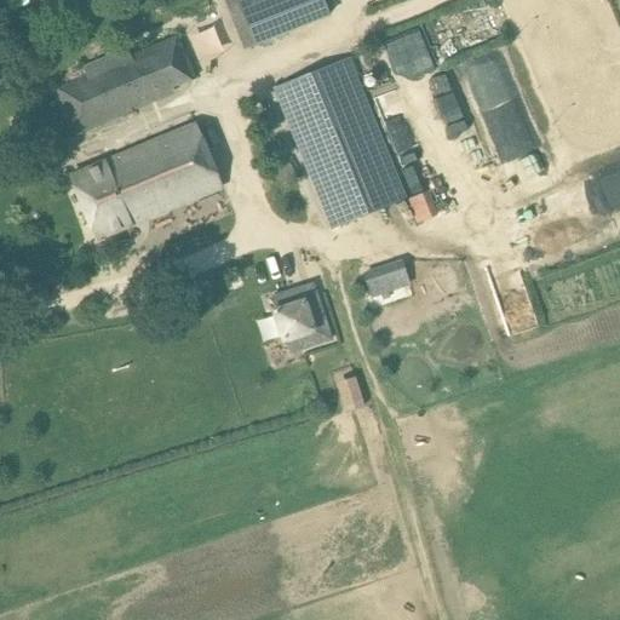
[(225,0),(240,46),(322,21),(316,0),(225,0)]
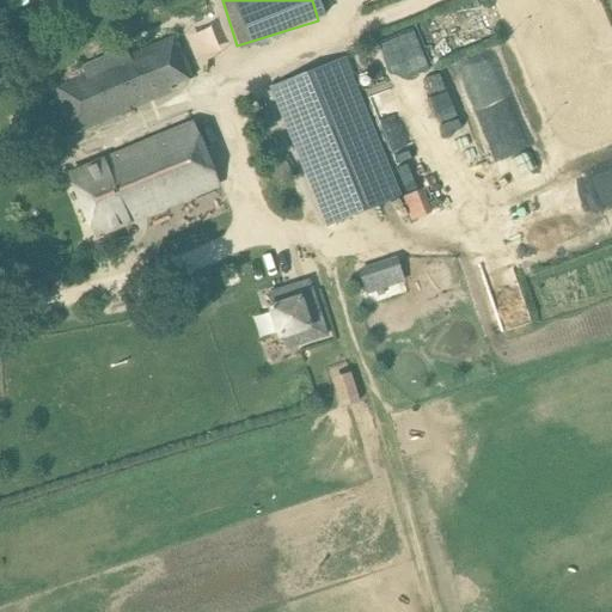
[(427,63),(412,28),(378,42),(391,78),(427,63)]
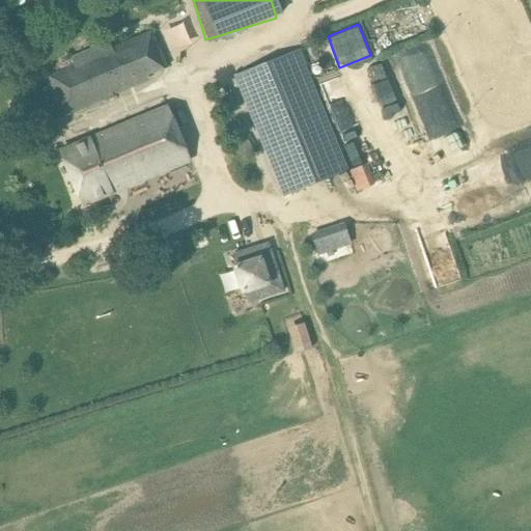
[(66,116),(85,107),(149,76),(167,68),(151,32),(95,55),(91,61),(79,66),(77,63),(67,68),(49,77),(66,116)]
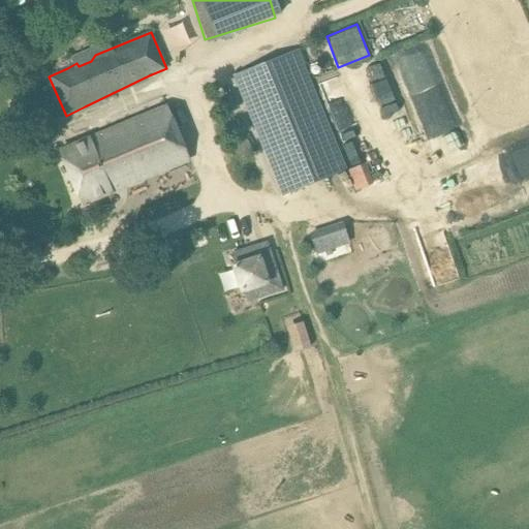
[(376,67),(385,88),(403,80),(426,131),(459,117),(426,39),(393,53),(396,59),(376,67)]
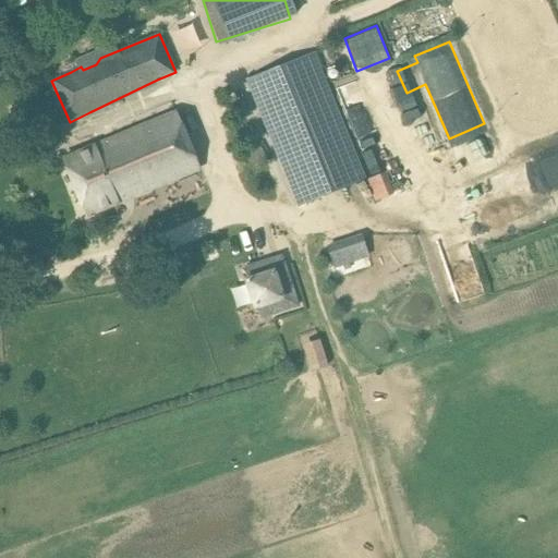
[(299,206),(364,179),(318,68),(253,94),(299,206)]
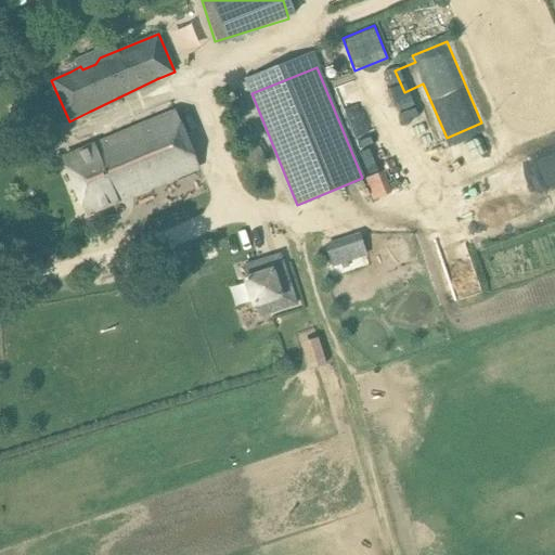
[(87,215),(106,206),(199,168),(176,112),(63,158),(87,215)]
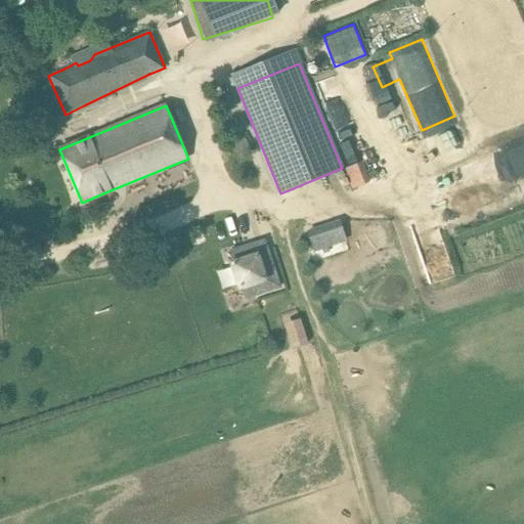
[(342,166),(348,187),(366,182),(361,161),(342,166)]
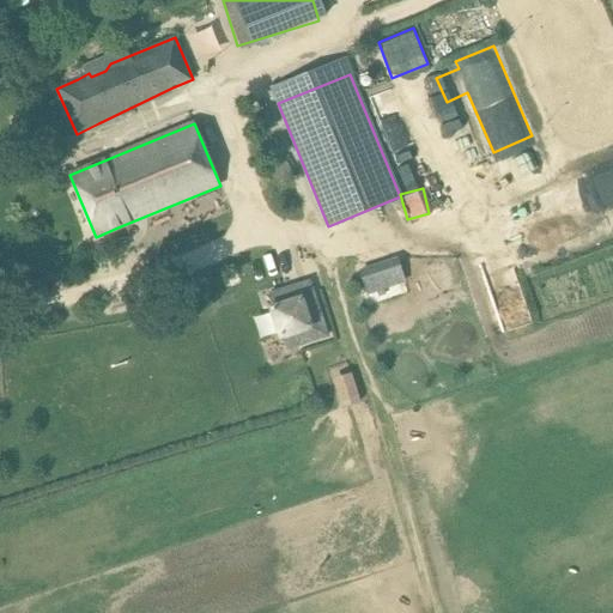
[(398,261),(362,273),(369,293),(405,281),(398,261)]
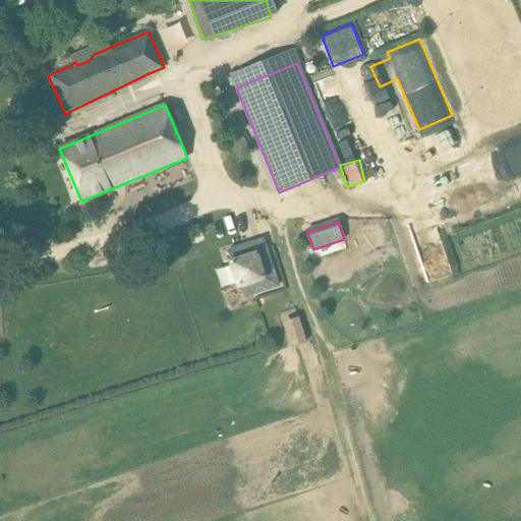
[(279,289),(271,249),(259,251),(257,243),(234,248),(244,296),(279,289)]
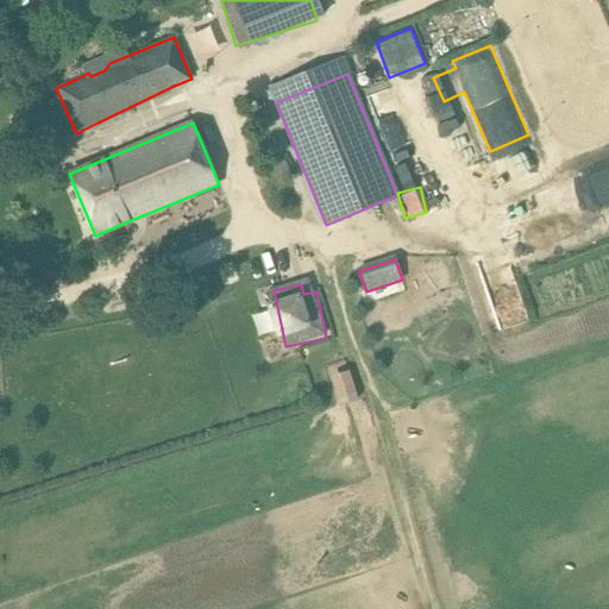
[(325,376),(336,406),(355,400),(345,369),(325,376)]
